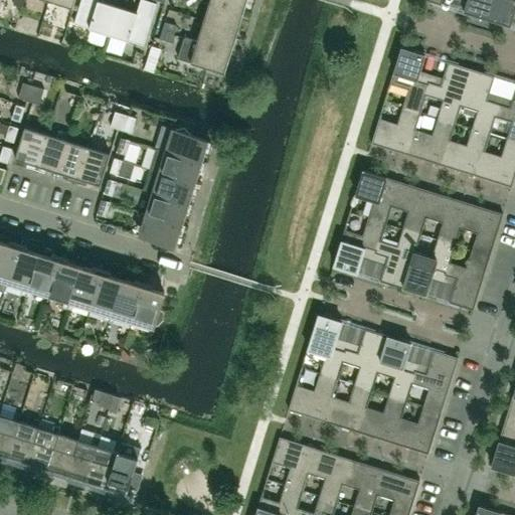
[(109,34),(118,6),(99,0),(80,0),(74,23),(109,34)]
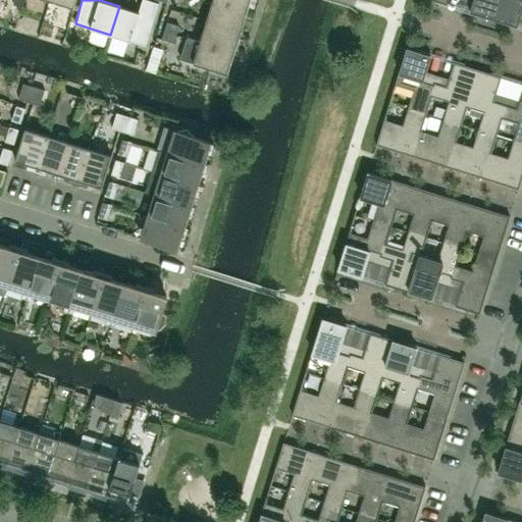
[(146,45),(159,3),(149,0),(142,0),(139,12),(119,6),(110,35),(146,45)]
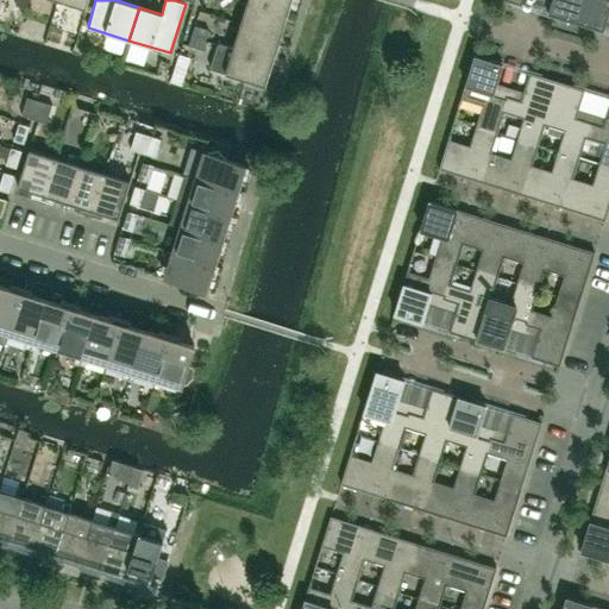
[(281,36),(288,12),(251,0),(248,0),(240,24),(281,36)]
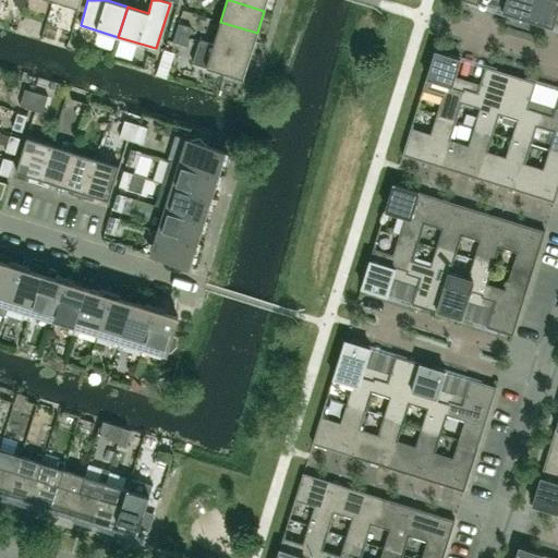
[(230,0),(264,11),(267,0),(230,0)]
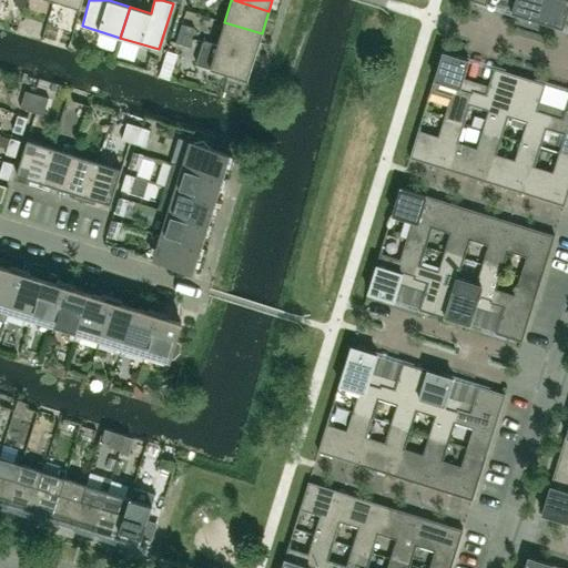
[(537,20),(543,0),(514,0),(511,12),(537,20)]
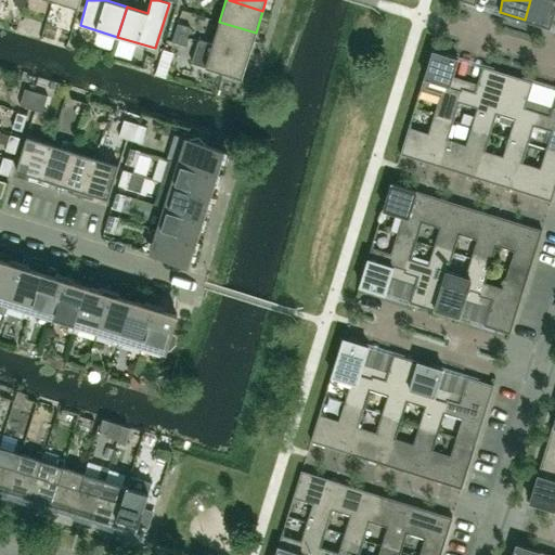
[(554,10),(554,0),(530,0),(525,20),(550,27),(554,10)]
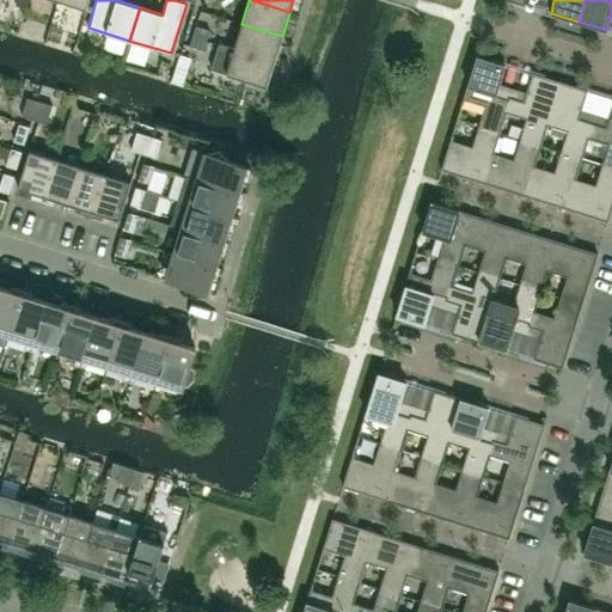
[(275,61),(282,36),(242,24),(234,48),(275,61)]
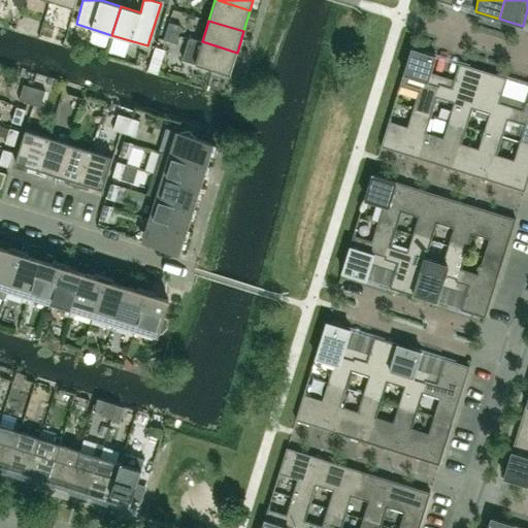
[(180,26),(169,22),(166,31),(178,34),(180,26)]
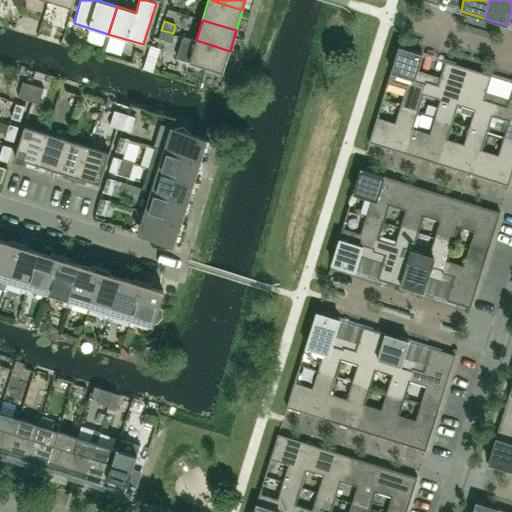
[(170,42),(173,33),(161,30),(159,38),(170,42)]
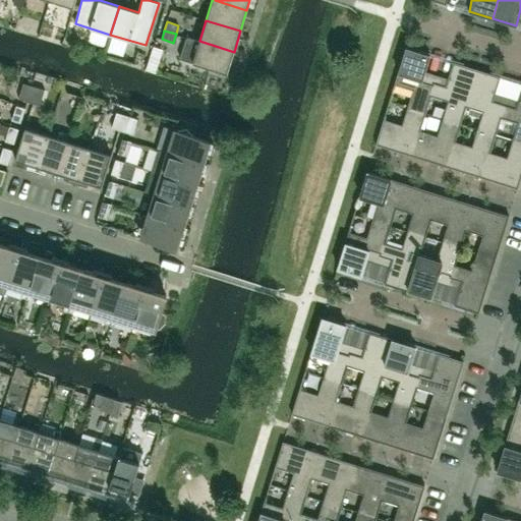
[(234,52),(199,41),(186,38),(180,59),(227,73),(234,52)]
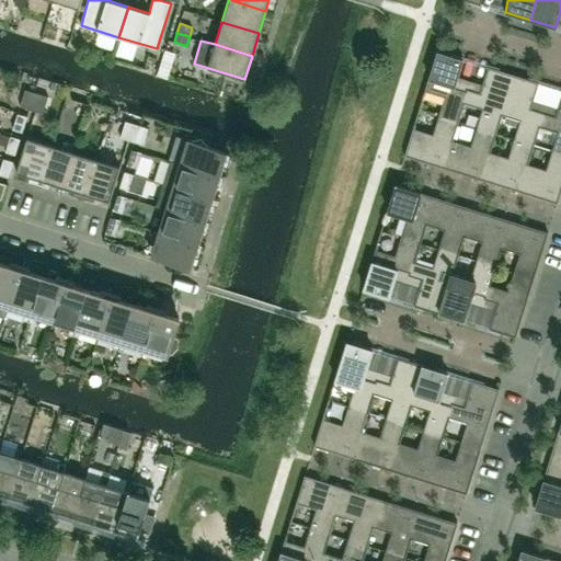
[(464,102),(470,81),(458,77),(464,59),(437,50),(424,91),(444,96),(438,115),(458,122),(464,103),(464,102)]
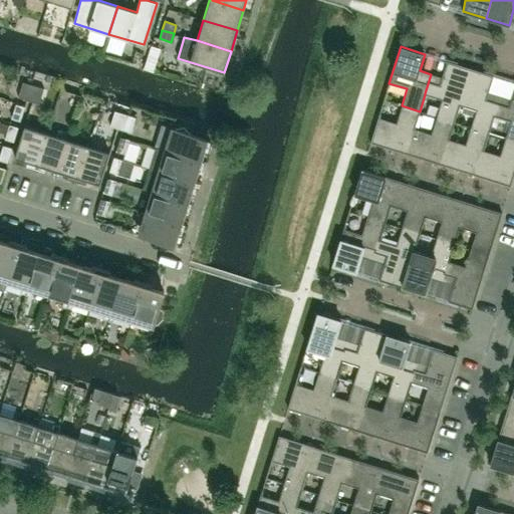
[(148,55),(144,67),(153,70),(158,58),(148,55)]
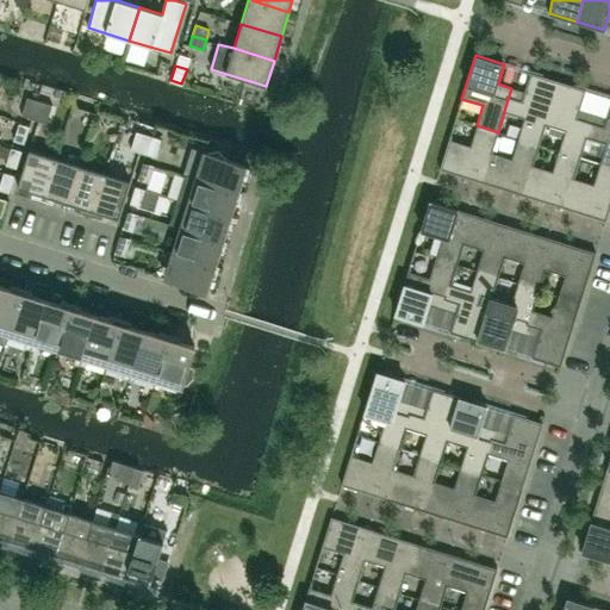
[(545,124),(558,81),(530,73),(524,92),(511,88),(504,111),(504,112),(524,118),(518,138),(539,145),(546,124),(545,124)]
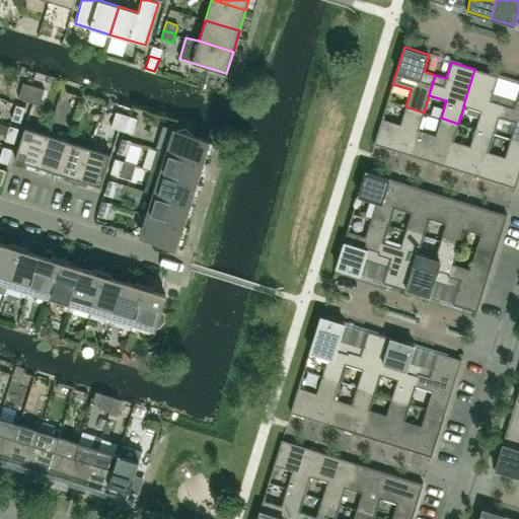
[(498,117),(505,96),(493,93),(498,76),(474,69),(463,105),(464,105),(480,112),(475,129),(494,134),(499,117),(498,117)]
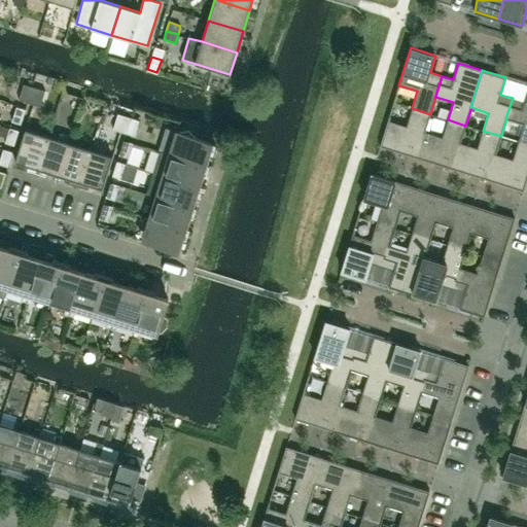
[(30,95),(32,86),(24,84),(19,100),(28,103),(30,95)]
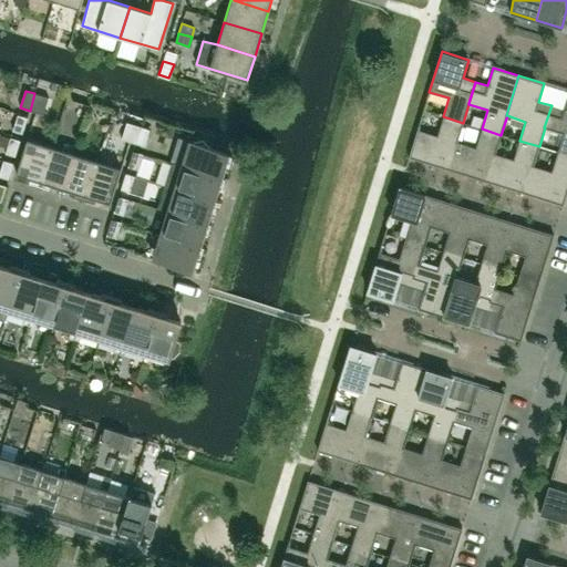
[(47,106),(49,98),(34,93),(32,102),(47,106)]
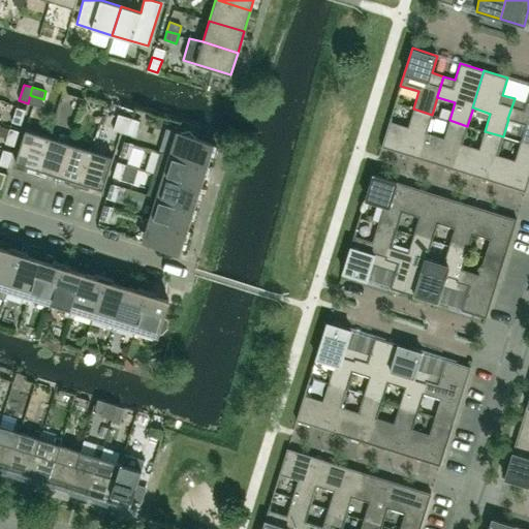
[(528,145),(528,91),(526,102),(515,98),(507,119),(508,119),(526,124),(520,142),(528,145)]
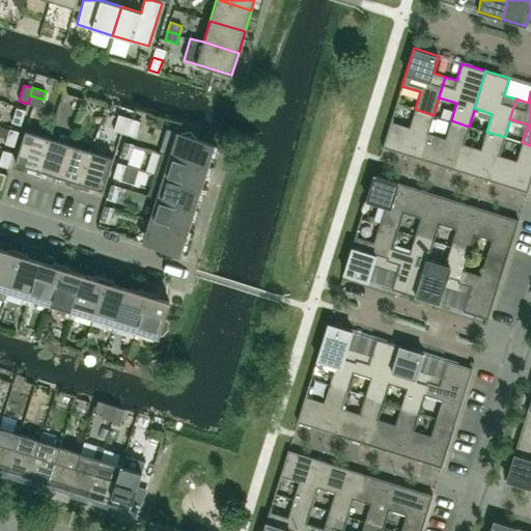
[(21,124),(26,110),(17,107),(11,122),(21,124)]
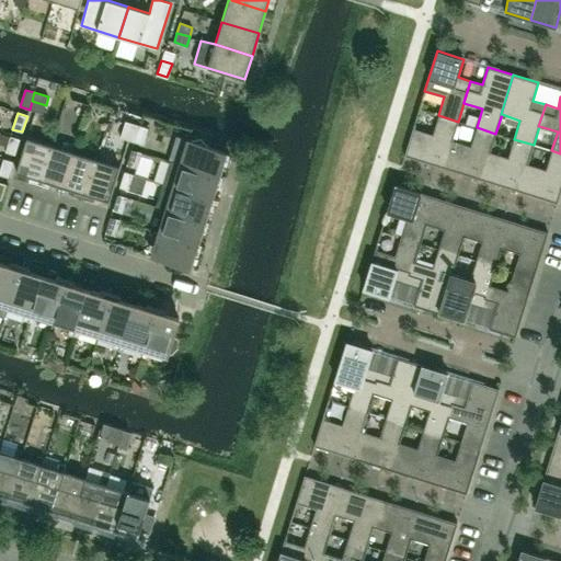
[(443,168),(451,140),(458,122),(438,115),(433,135),(413,128),(404,156),(443,168)]
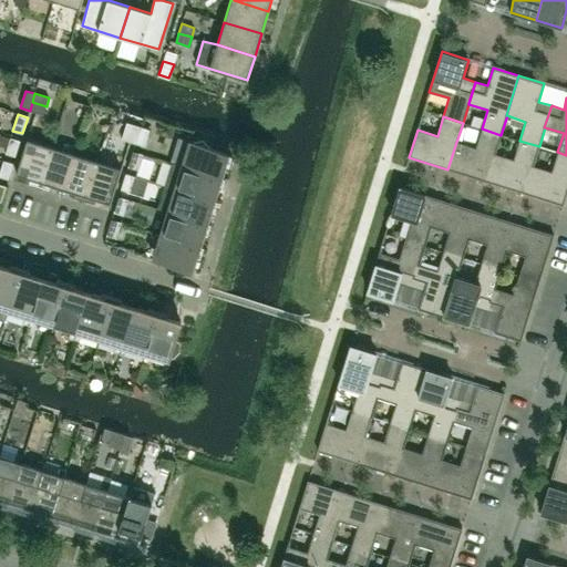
[(137,135),(141,126),(126,122),(124,131),(137,135)]
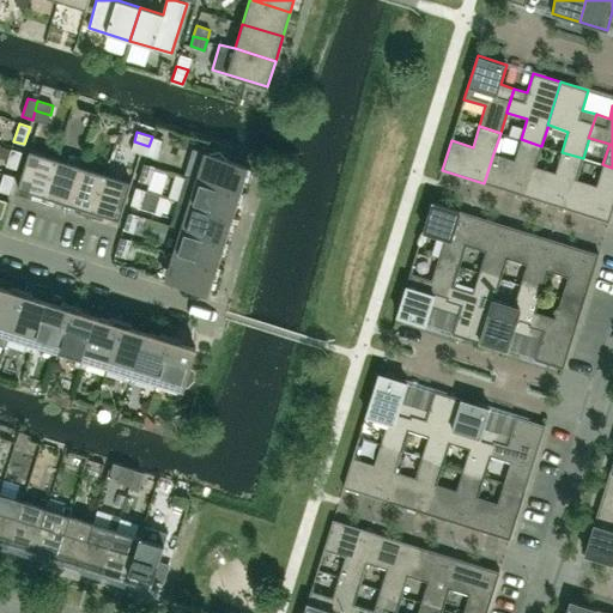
[(157,158),(163,140),(152,137),(149,146),(146,155),(157,158)]
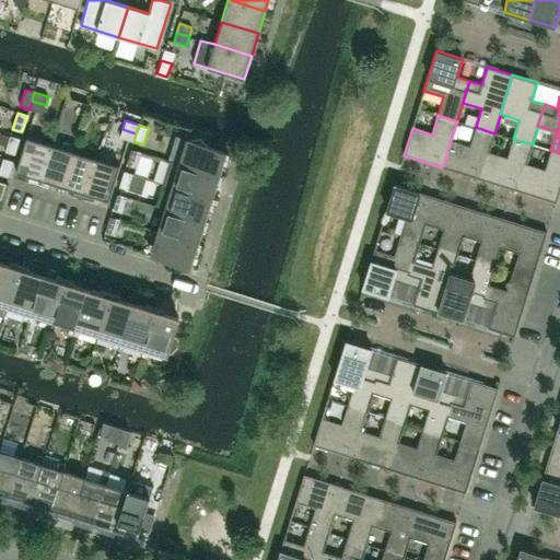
[(480,178),(488,152),(489,152),(494,133),(476,127),(469,146),(451,140),(442,167),(480,178)]
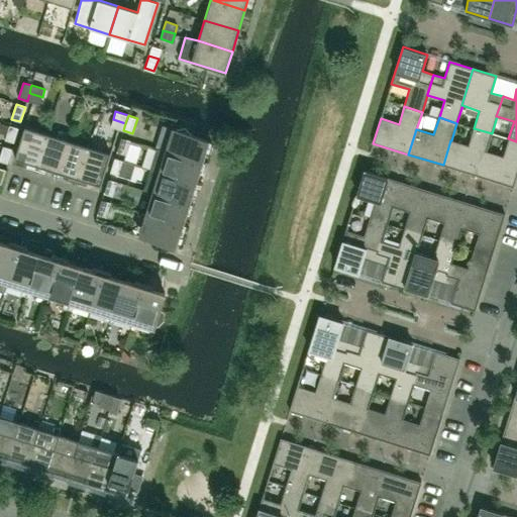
[(14,142),(18,128),(9,125),(5,139),(14,142)]
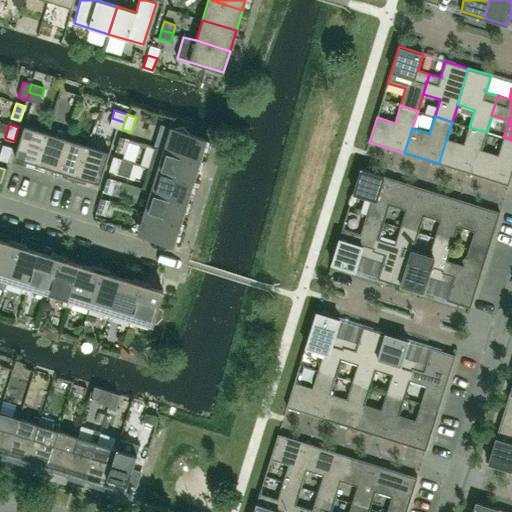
[(35,167),(46,132),(24,126),(15,157),(27,161),(26,164),(35,167)]
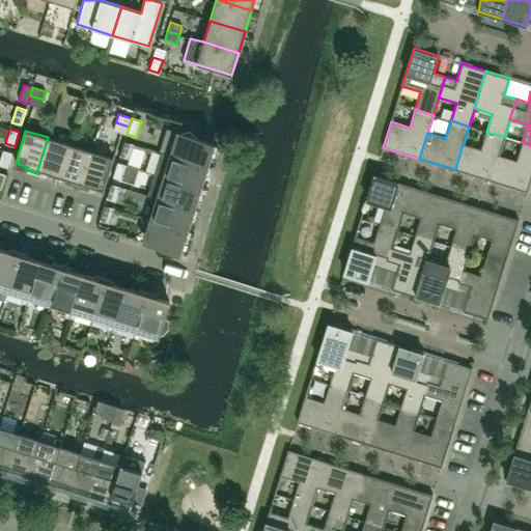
[(214,156),(218,145),(196,138),(190,132),(180,134),(177,133),(171,155),(211,167),(211,166),(207,165),(212,155),(214,156)]
